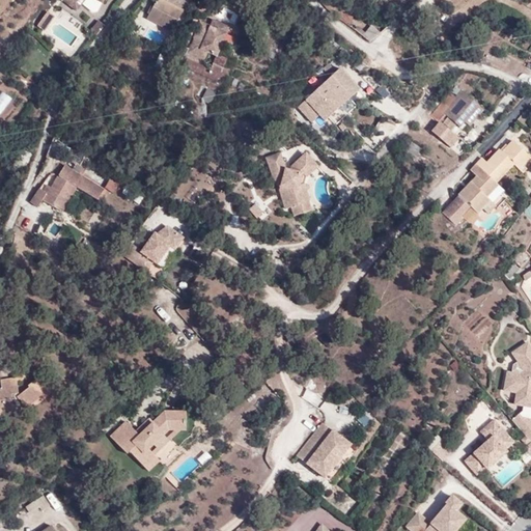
[(63,0),(78,12),(87,0),(96,0),(105,4),(106,0),(63,0)]
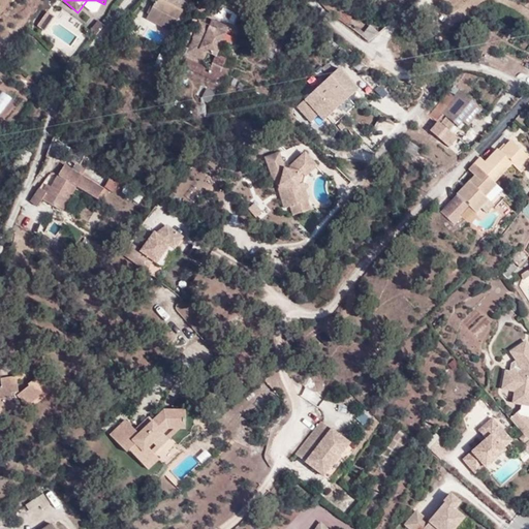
[(156,0),(147,19),(177,34),(188,12),(164,0),(156,0)]
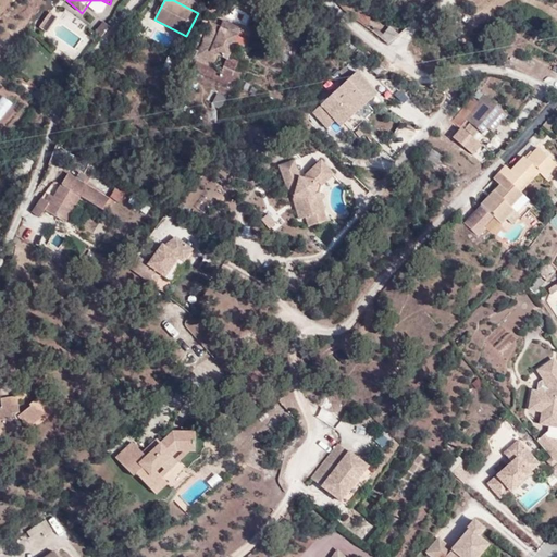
[(202,3),(196,0),(173,0),(198,13),(202,3)]
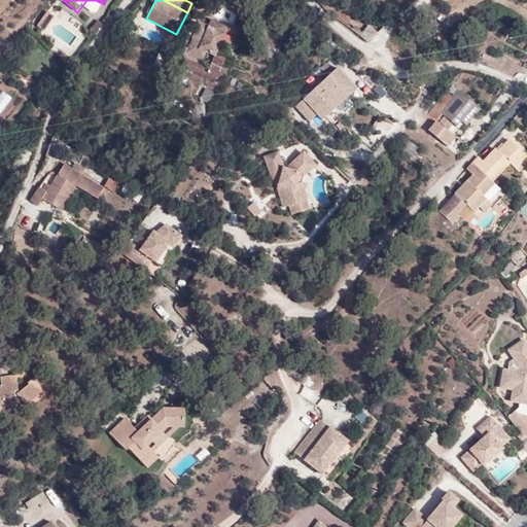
[(200,0),(195,11),(204,16),(209,3),(203,0),(200,0)]
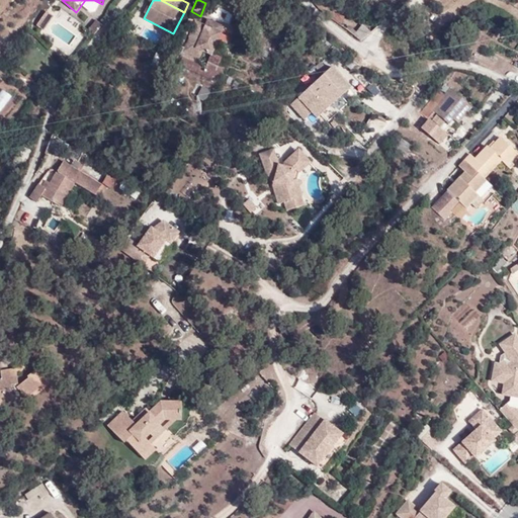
[(341,26),(344,17),(331,11),(328,15),(332,18),(341,26)]
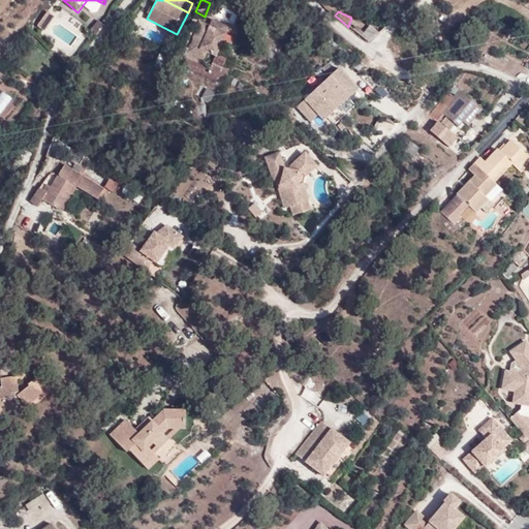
[(55,18),(49,13),(47,18),(53,22),(55,18)]
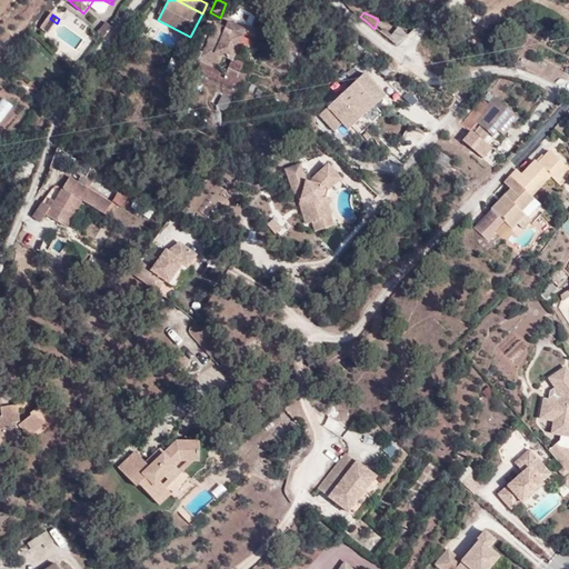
[(41,29),(48,35),(57,23),(50,19),(41,29)]
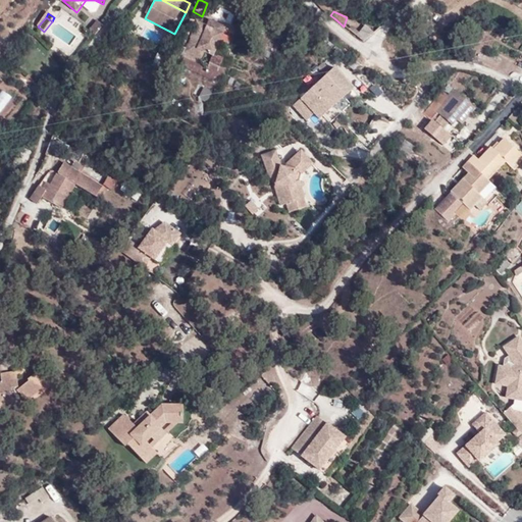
[(220,24),(210,19),(207,27),(201,42),(198,49),(214,56),(223,34),(218,31),(220,24)]
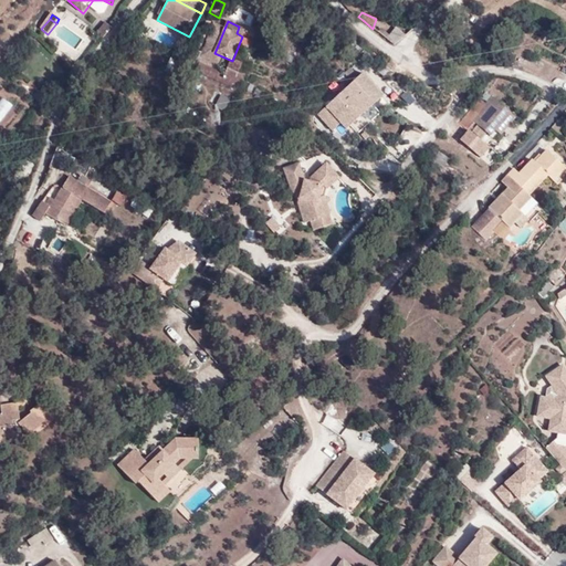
[(97,34),(104,40),(107,35),(113,29),(107,23),(97,34)]
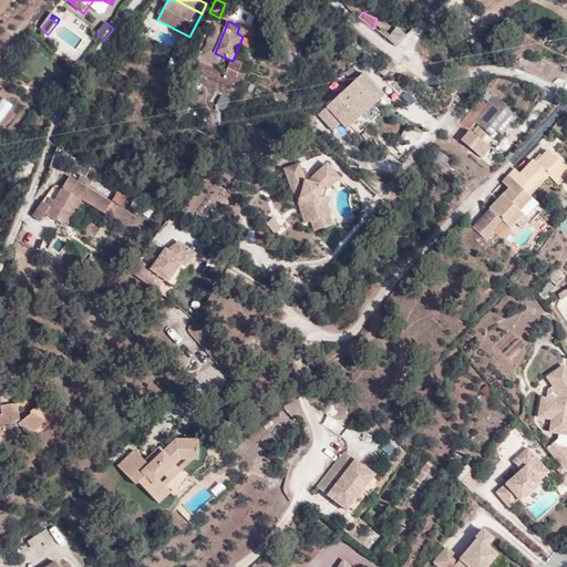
[(205,39),(218,45),(225,29),(213,23),(205,39)]
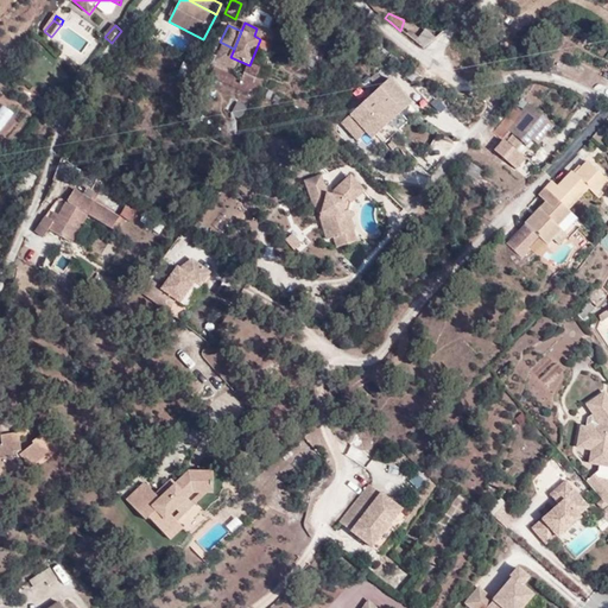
[(423,46),(434,36),(424,27),(415,39),(423,46)]
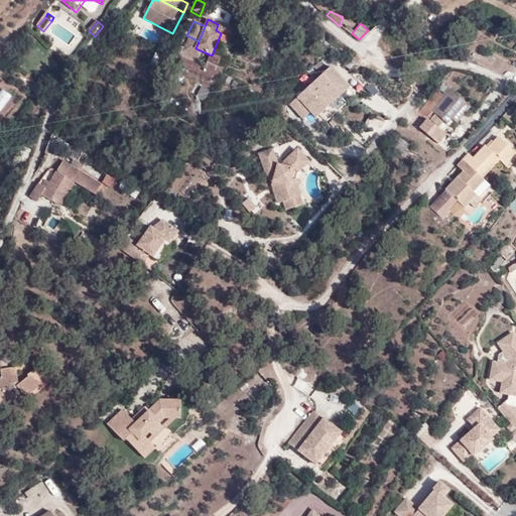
[(221,33),(224,26),(218,24),(216,30),(221,33)]
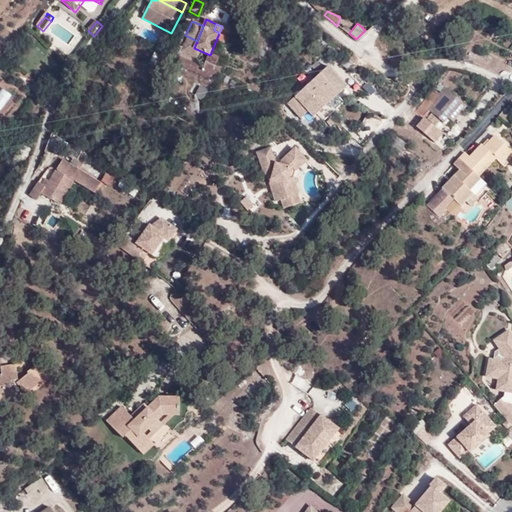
[(178,40),(183,43),(186,36),(181,33),(178,40)]
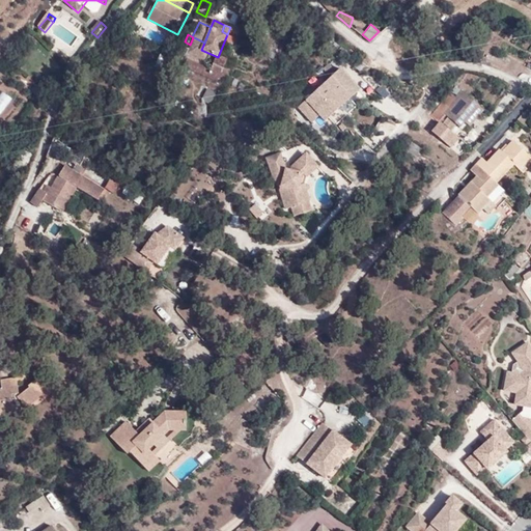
[(156,62),(165,66),(169,58),(161,53),(156,62)]
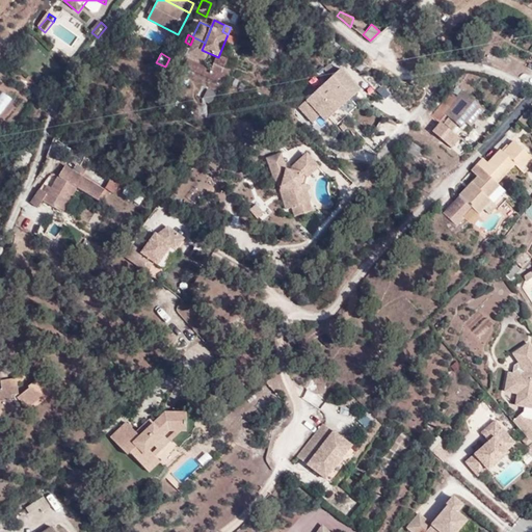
[(187,58),(184,68),(208,77),(212,69),(187,58)]
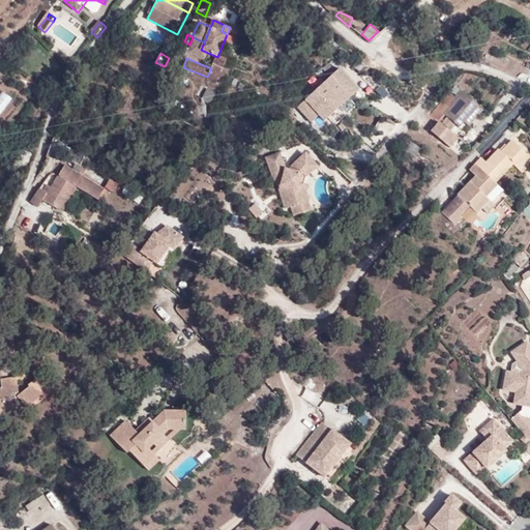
[(226,64),(215,59),(213,63),(225,68),(226,64)]
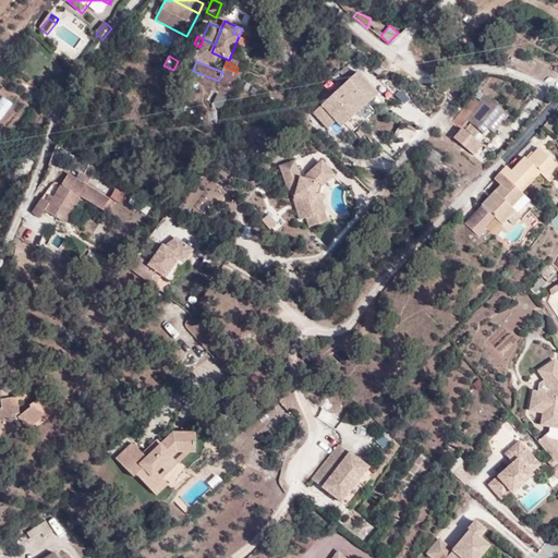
[(222,72),(218,81),(229,86),(237,72),(225,67),(222,72)]
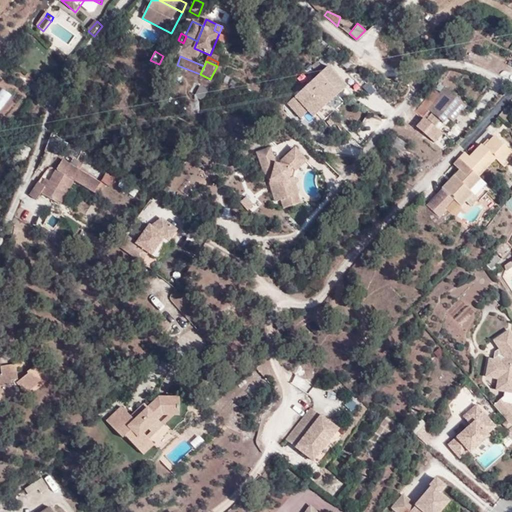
[(296,96),(315,116),(348,85),(329,65),(296,96)]
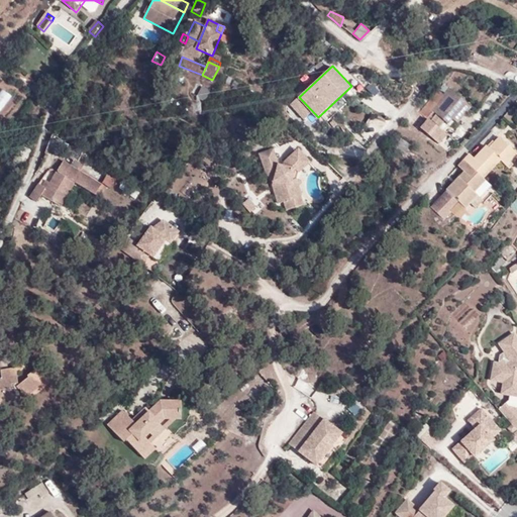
[(224,69),(219,67),(212,80),(218,83),(224,69)]
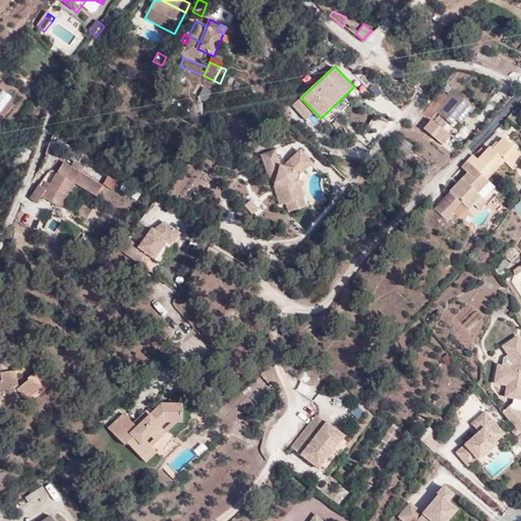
[(206,102),(212,90),(201,85),(196,98),(206,102)]
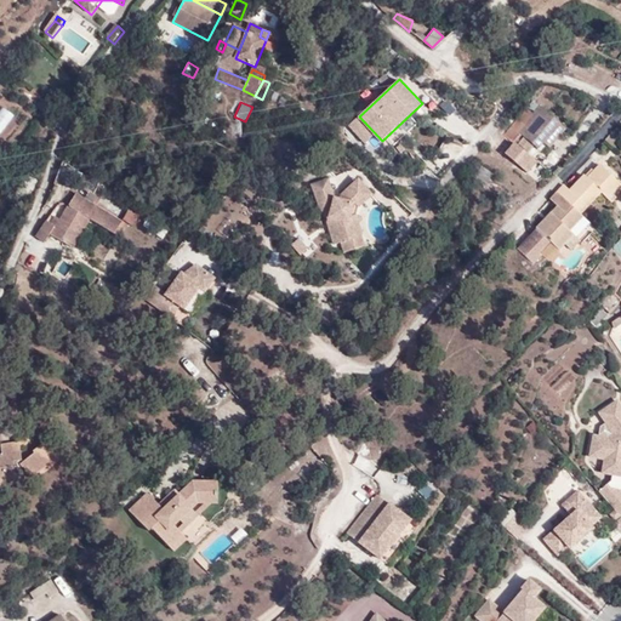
[(539,149),(560,123),(542,107),(527,126),(519,119),(506,135),(516,143),(522,136),(539,149)]
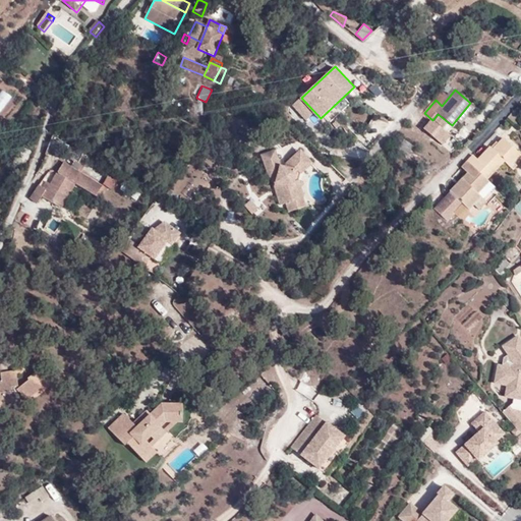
[(443,146),(450,136),(431,121),(424,130),(443,146)]
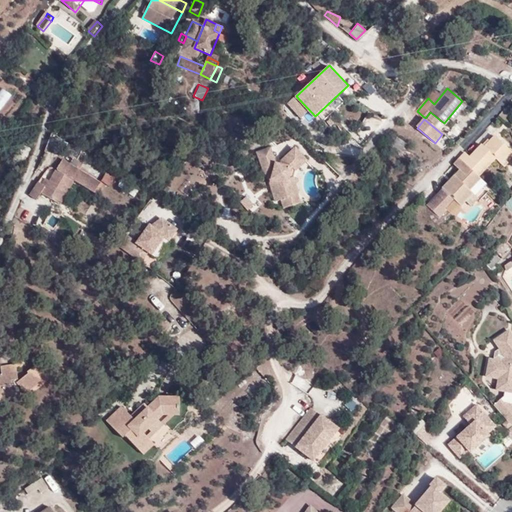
[(470,157),(465,152),(460,158),(480,177),(496,159),(505,167),(511,159),(511,152),(495,136),(484,147),(481,145),(470,157)]
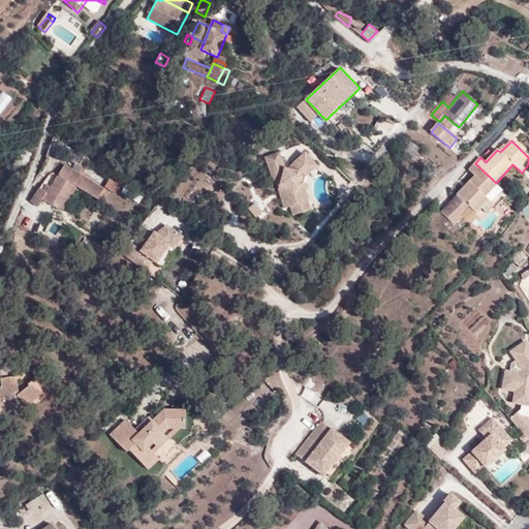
[(14,164),(23,168),(30,153),(22,149),(14,164)]
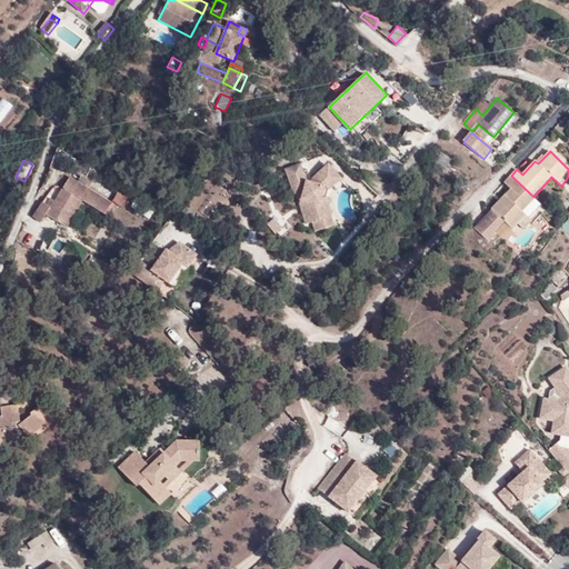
[(283,169),(292,191),(300,200),(299,205),(306,223),(311,222),(315,231),(333,226),(327,198),(321,199),(325,188),(328,190),(340,179),(327,165),(308,181),(300,165),(283,169)]
